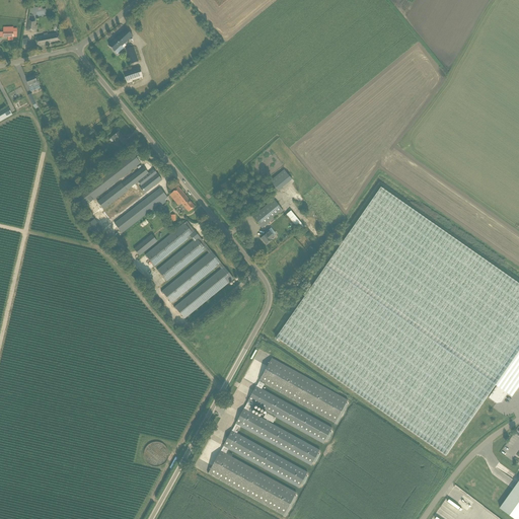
[(28,20),(26,29),(34,31),(35,25),(34,25),(35,21),(28,20)]
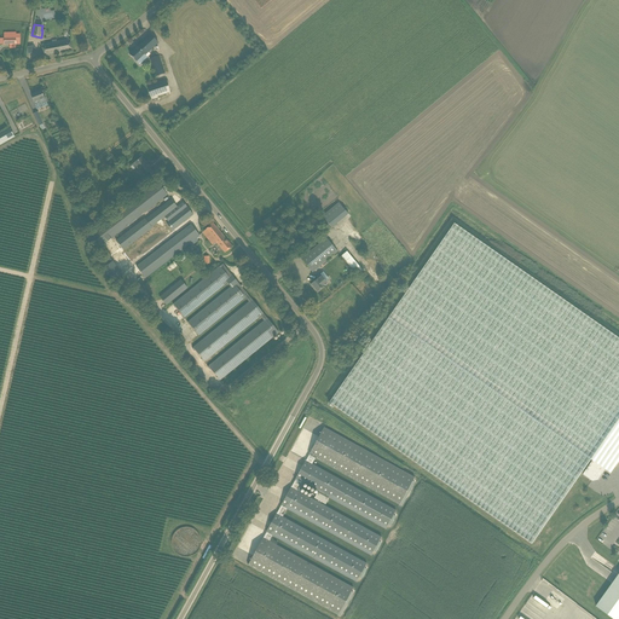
[(15,33),(4,34),(5,45),(10,45),(10,48),(16,48),(16,45),(19,45),(19,35),(15,35),(15,33)]
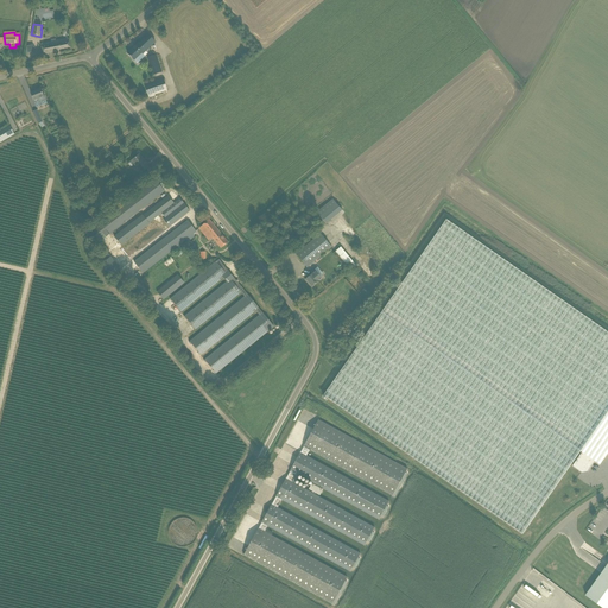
[(147,35),(127,54),(134,61),(137,64),(145,56),(143,55),(156,42),(152,38),(147,35)]
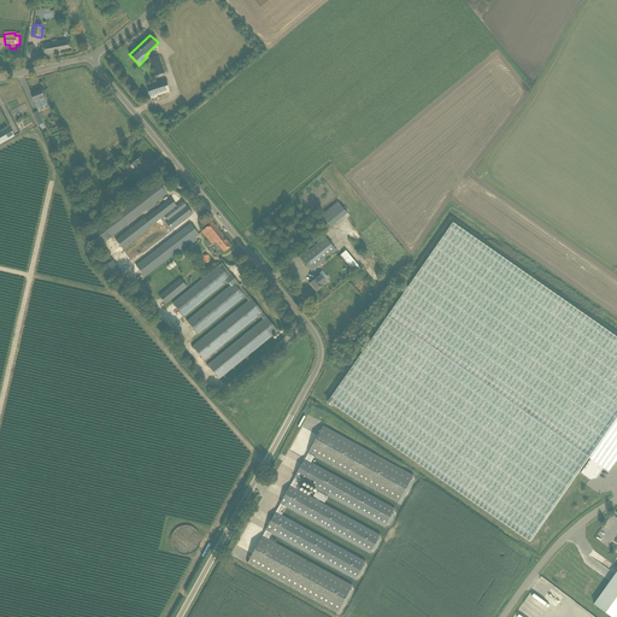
[(52,43),(41,45),(42,48),(43,57),(50,56),(50,54),(71,50),(70,43),(70,40),(59,42),(57,42),(57,40),(52,41),(52,42),(52,43)]
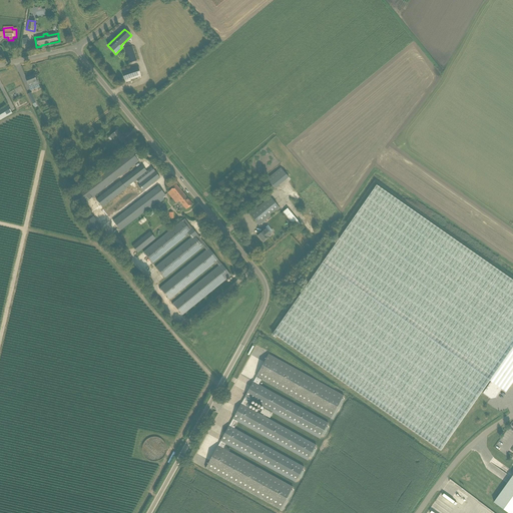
[(130,63),(136,61),(131,47),(125,49),(130,63)]
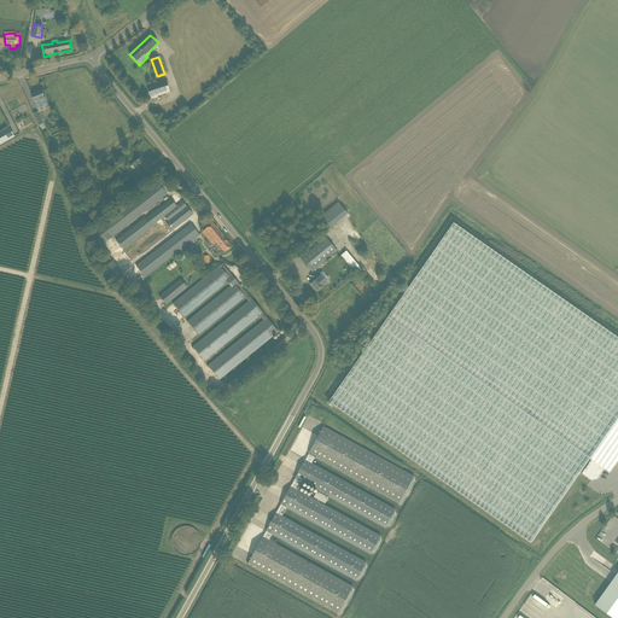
[(165,80),(152,85),(146,87),(151,99),(157,97),(170,92),(165,80)]
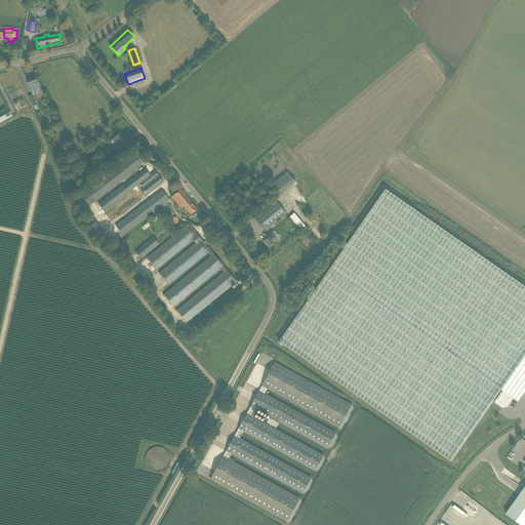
[(35,77),(27,80),(28,85),(31,93),(36,91),(41,89),(38,83),(37,84),(37,82),(35,77)]
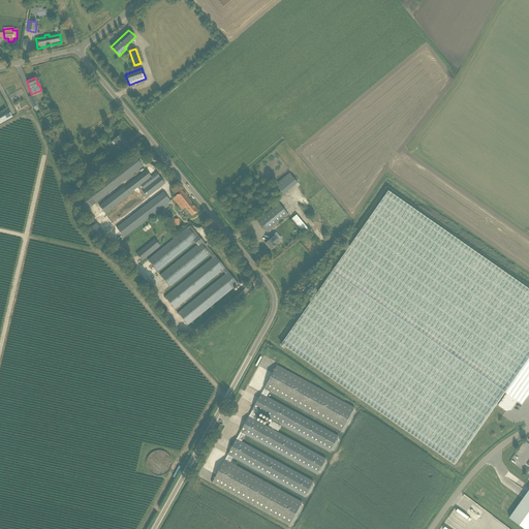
[(32,95),(28,97),(33,107),(36,106),(32,95)]
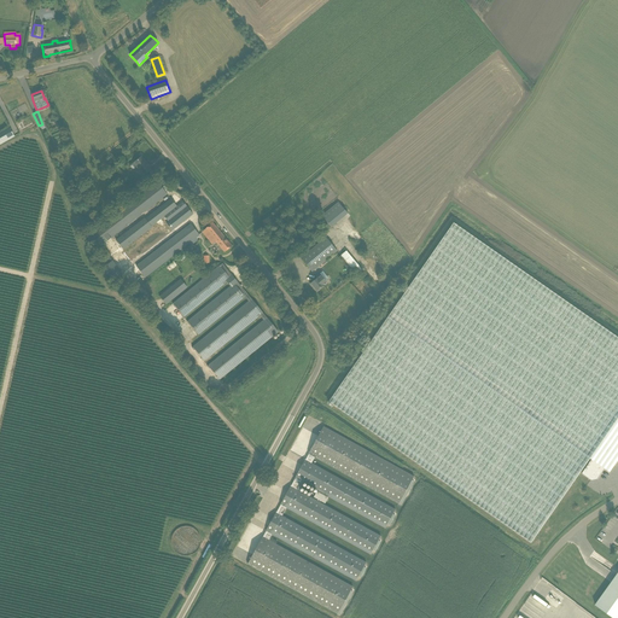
[(10,128),(0,132),(0,144),(15,136),(10,128)]
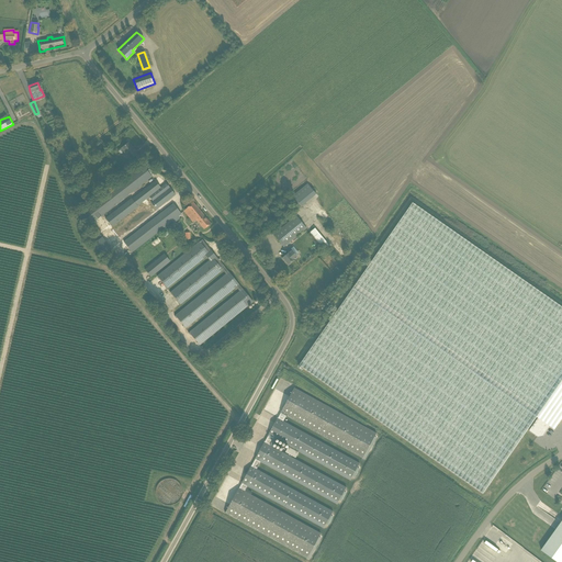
[(119,150),(117,152),(121,156),(122,156),(124,154),(124,153),(125,152),(132,159),(134,157),(137,154),(128,143),(124,146),(122,148),(123,148),(121,149),(120,149),(119,150)]
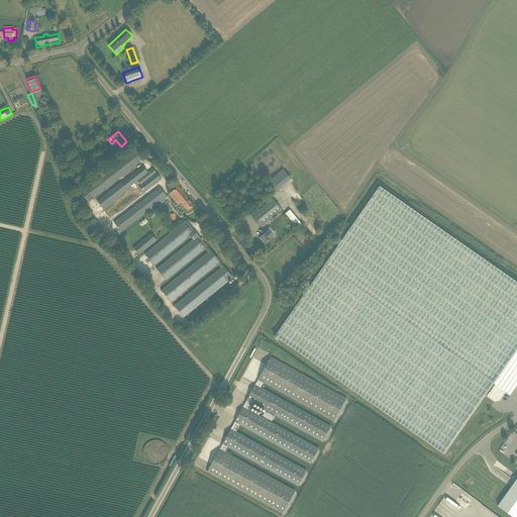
[(120,156),(127,149),(123,145),(116,151),(120,156)]
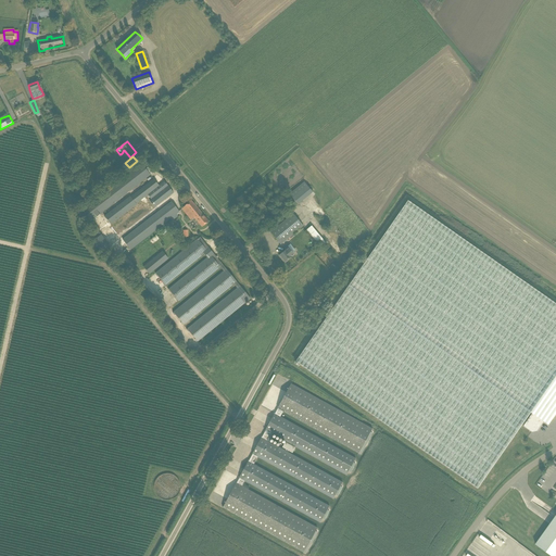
[(141,164),(79,212),(88,224),(151,175),(141,164)]
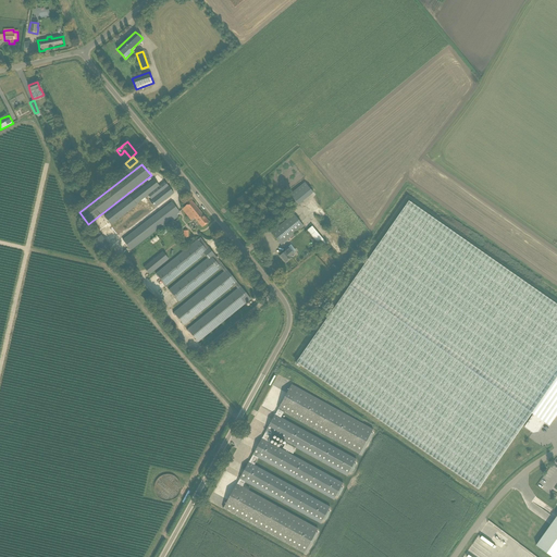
[(103,176),(99,180),(103,186),(116,176),(110,169),(103,173),(104,175),(103,176)]
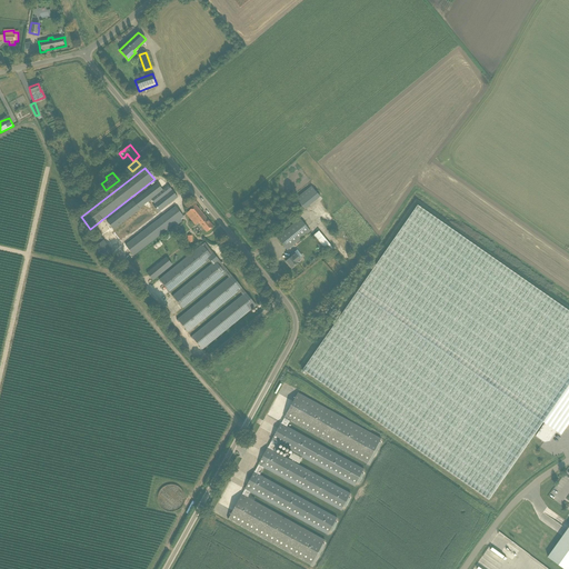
[(159,212),(159,211),(178,197),(169,185),(163,189),(158,182),(108,221),(115,230),(151,200),(155,205),(153,206),(152,205),(117,233),(122,241),(159,212)]
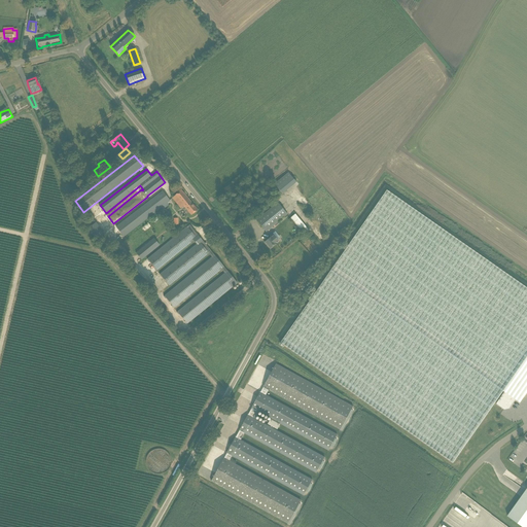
[(281,179),(275,184),(282,194),(288,188),(281,179)]
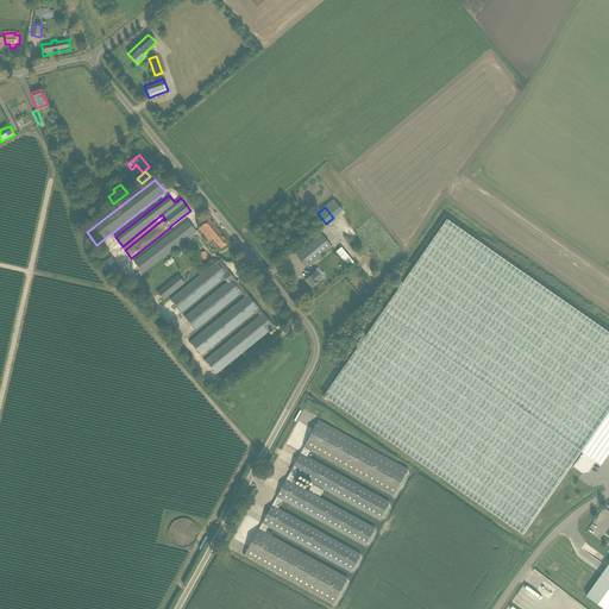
[(143,272),(193,236),(198,232),(188,220),(135,262),(143,272)]
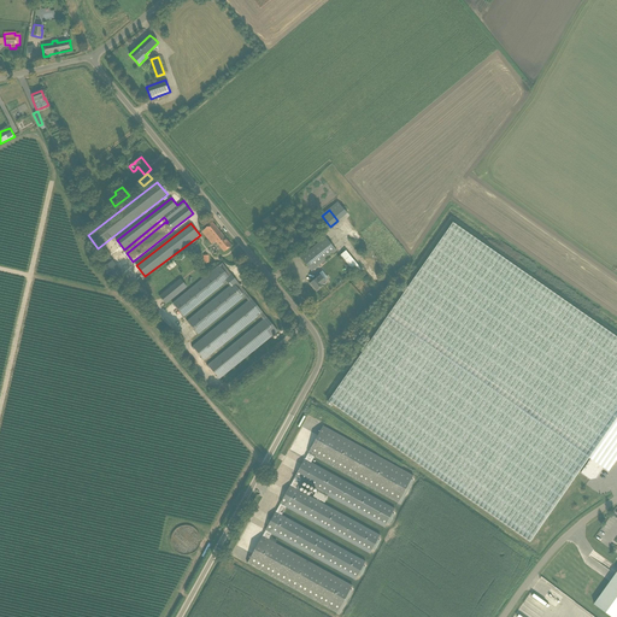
[(225,252),(227,250),(231,246),(212,223),(201,231),(212,244),(216,241),(225,252)]
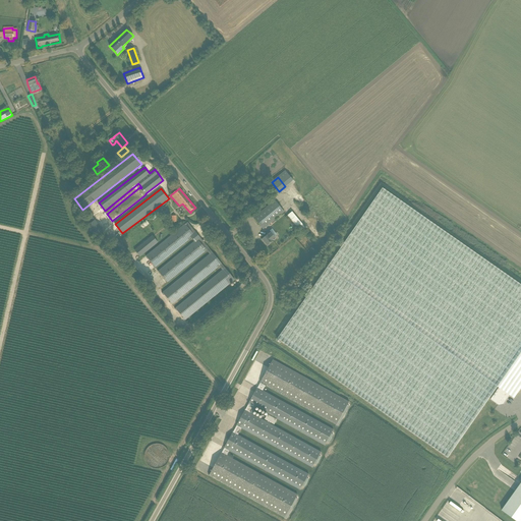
[(448,458),(497,387),(520,351),(520,285),(382,188),(277,339),(448,458)]
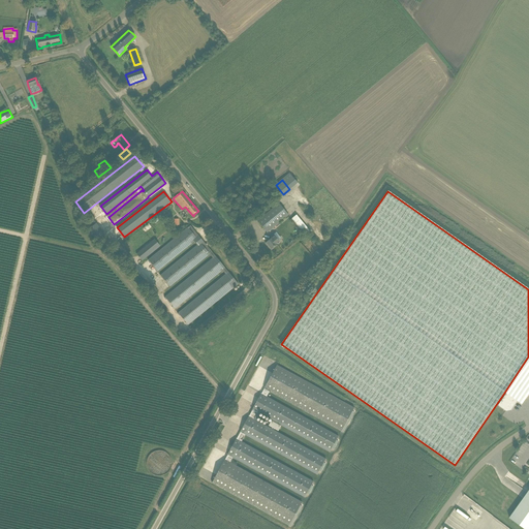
[(268,232),(271,229),(289,215),(280,204),(257,221),(268,232)]
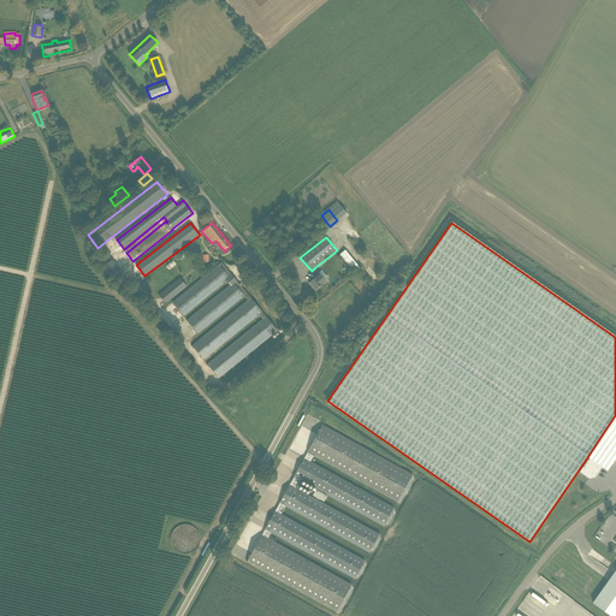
[(344,249),(338,254),(355,274),(360,270),(344,249)]
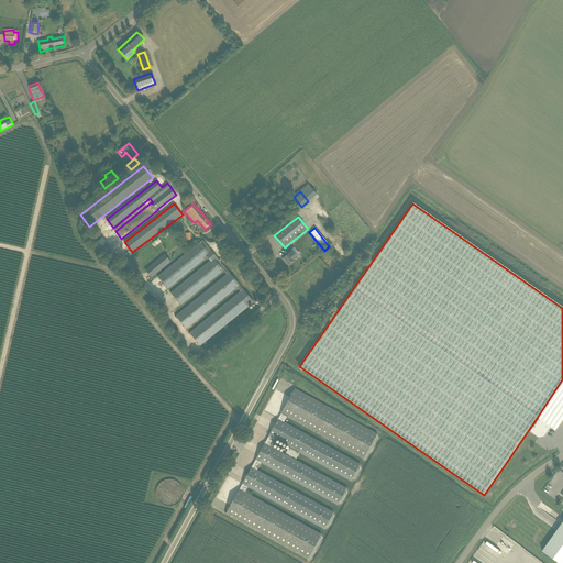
[(253,302),(217,257),(211,251),(209,253),(200,242),(157,277),(166,288),(206,256),(209,261),(170,293),(180,305),(220,273),(223,277),(175,317),(186,329),(233,290),(238,295),(189,333),(200,346),(251,305),(253,302)]
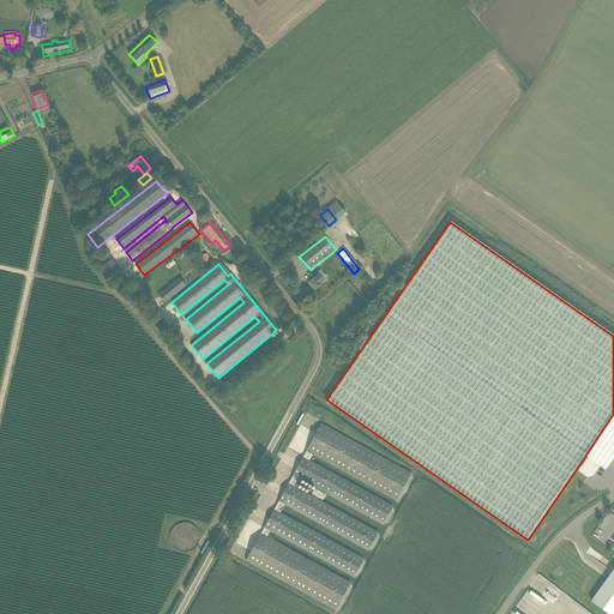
[(314,289),(325,281),(321,277),(321,276),(318,271),(313,275),(314,277),(308,282),(314,289)]
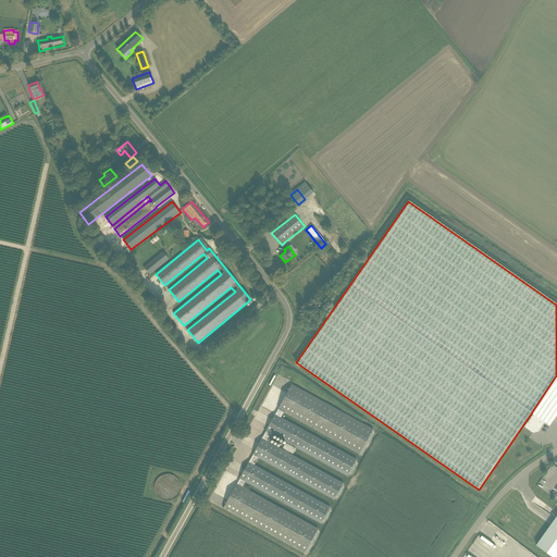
[(150,275),(169,259),(162,251),(144,267),(150,275)]
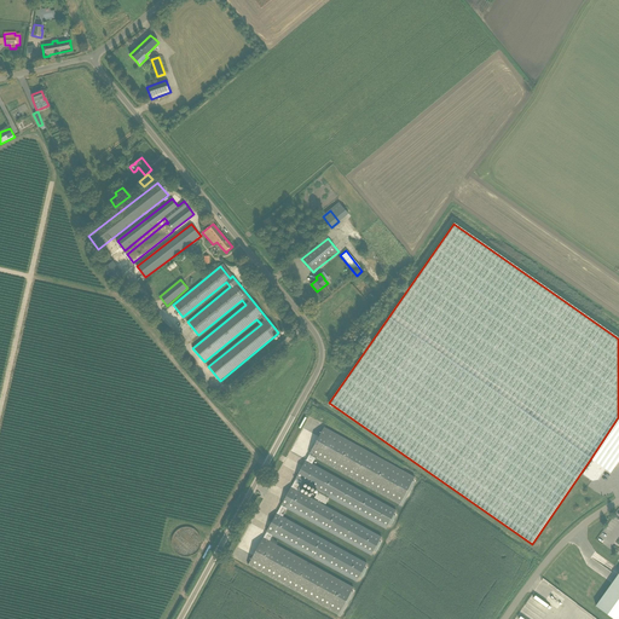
[(618,417),(590,460),(593,461),(582,475),(591,481),(597,480),(605,470),(611,473),(618,460),(618,417)]
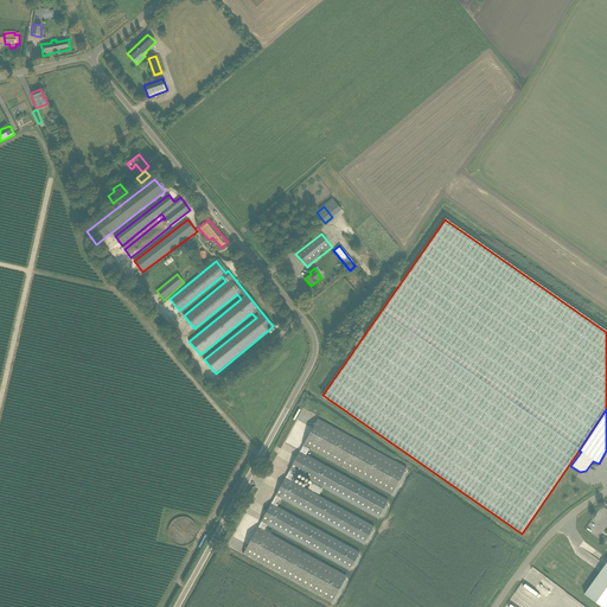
[(300,452),(306,455),(308,449),(391,496),(391,494),(394,497),(407,473),(404,472),(407,468),(318,420),(300,452)]
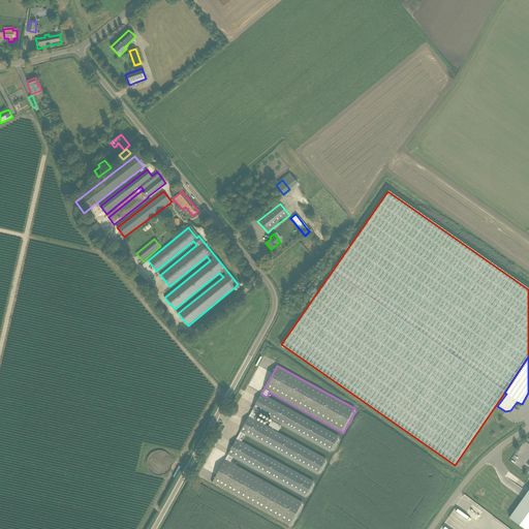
[(227,455),(232,458),(305,497),(307,494),(309,495),(313,487),(311,486),(313,481),(242,441),(245,435),(317,474),(319,471),(321,472),(325,464),(323,463),(325,459),(254,419),(257,412),(330,453),(332,448),(334,449),(338,441),(336,440),(338,436),(267,397),(261,394),(227,455)]
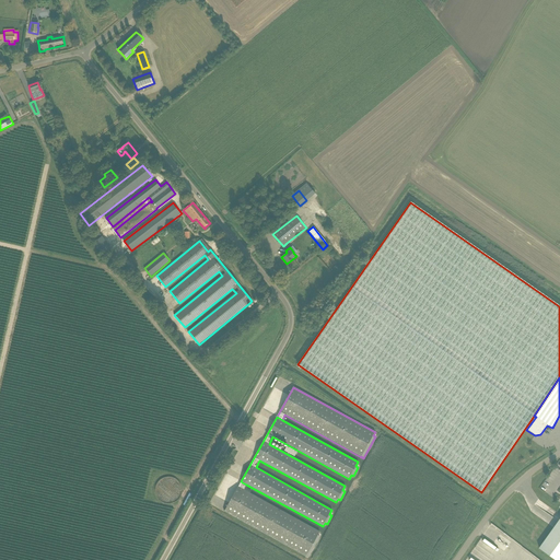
[(287,445),(283,451),(294,456),(296,451),(287,445)]
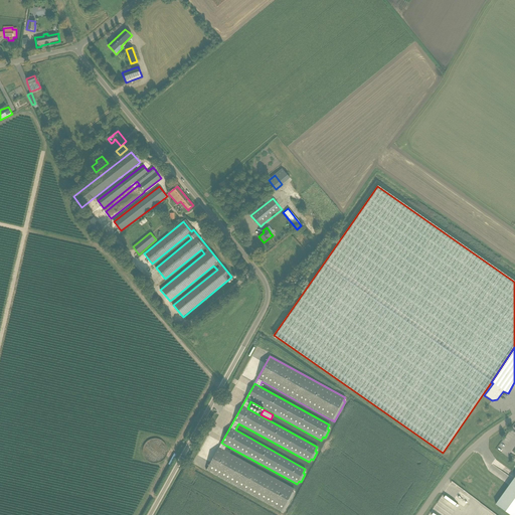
[(224,451),(226,446),(221,443),(206,471),(243,491),(281,512),(282,512),(284,513),(295,493),(292,492),(294,489),(224,451)]
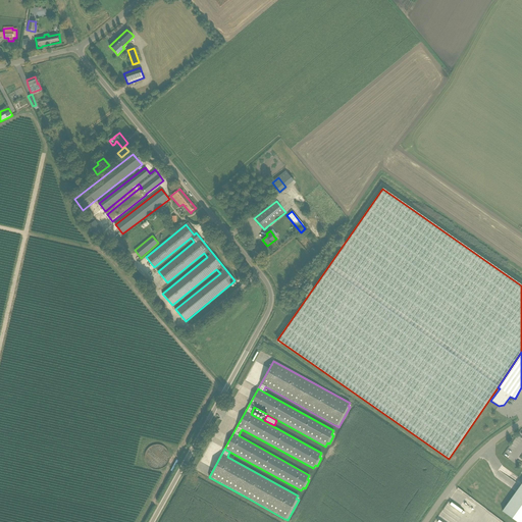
[(521,521),(521,483),(503,512),(517,521),(521,521)]
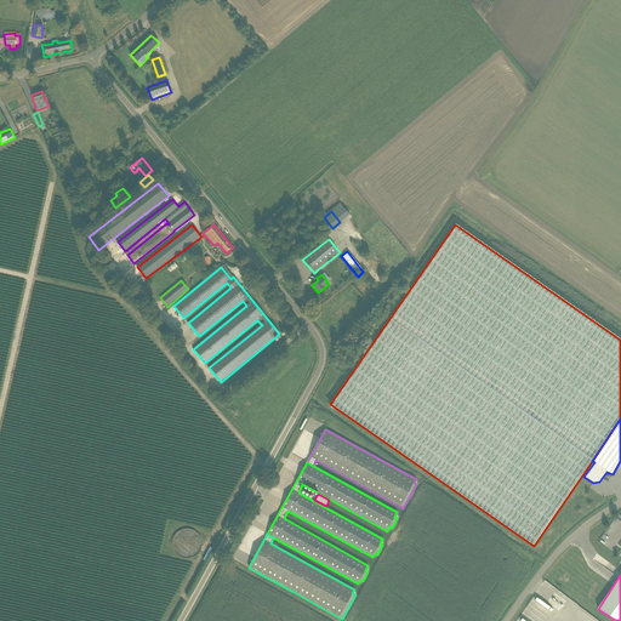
[(534,597),(518,620),(542,620),(552,608),(534,597)]
